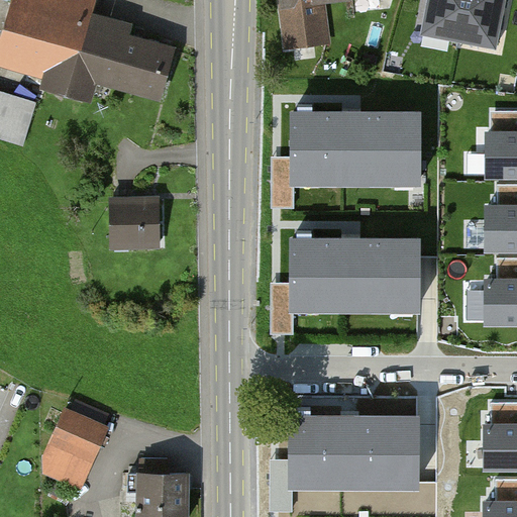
[(91,80),(162,98),(174,54),(88,30),(94,7),(69,0),(21,0),(7,57),(48,68),(42,90),(86,101),(91,80)]
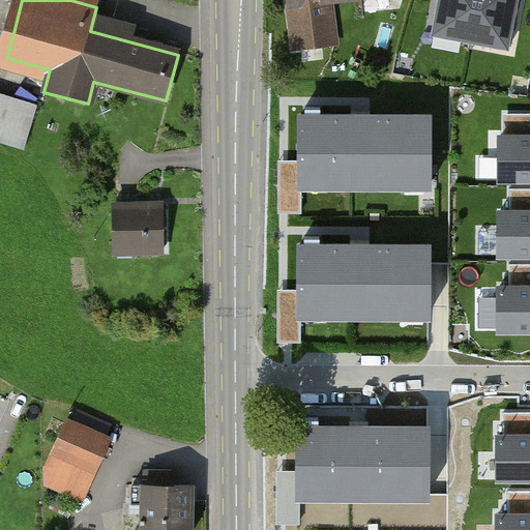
[(290,0),(296,48),(337,43),(332,0),(290,0)]
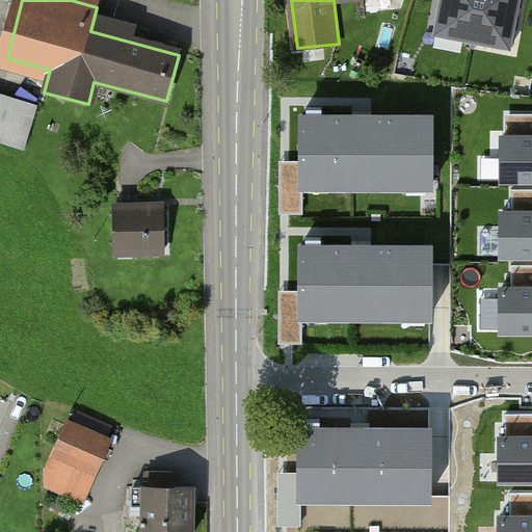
[(521,0),(441,0),(434,34),(511,49),(521,0)]
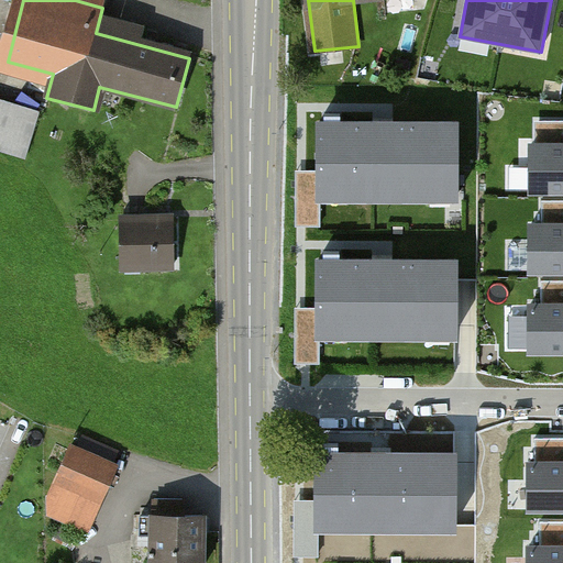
[(0,147),(21,154),(33,112),(0,101),(0,147)]
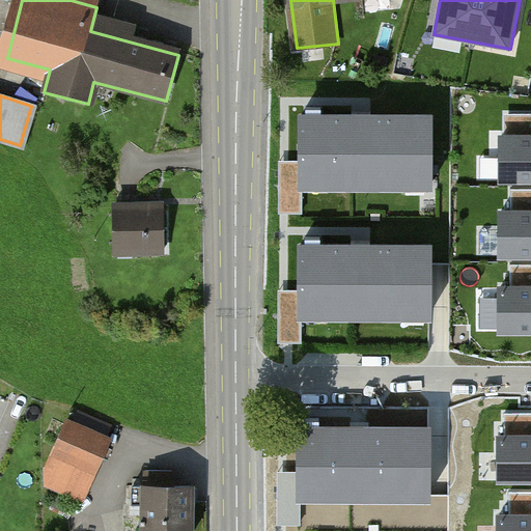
[(431,112),(302,111),(302,182),(431,183),(431,112)]
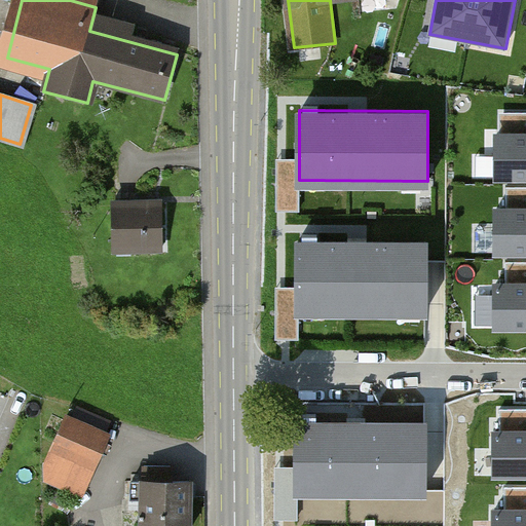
[(525,112),(506,113),(506,136),(497,136),(497,177),(525,176),(525,112)]
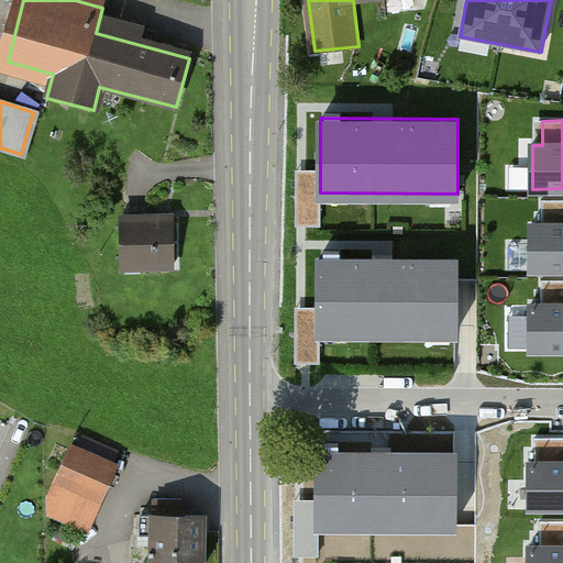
[(562,200),(542,200),(542,224),(532,224),(532,268),(562,268),(562,200)]
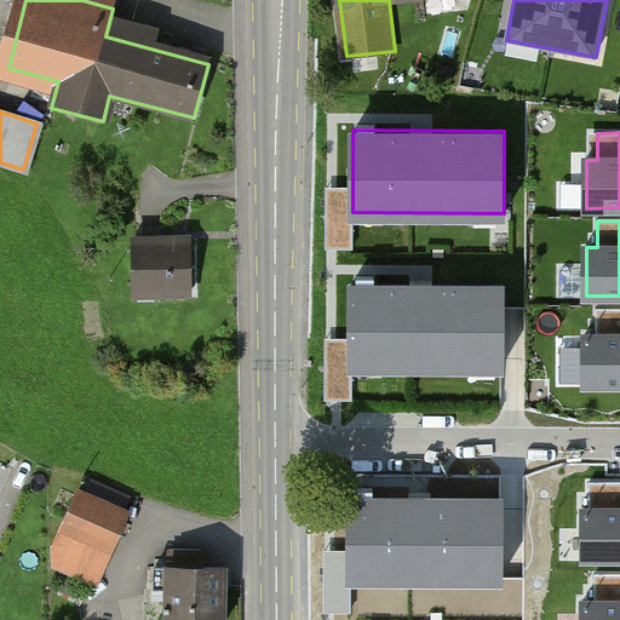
[(130,287),(194,288),(195,237),(131,236),(130,287)]
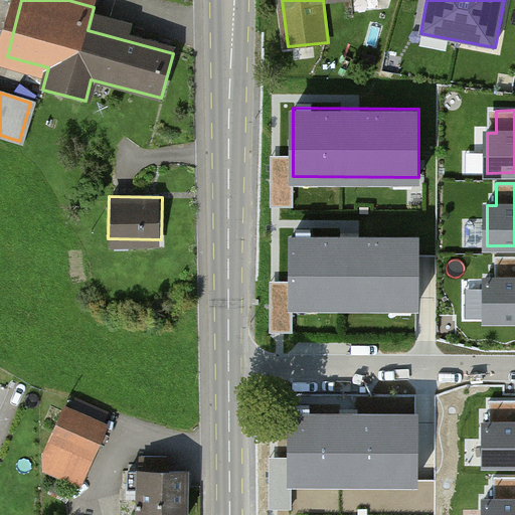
[(419,234),(294,233),(293,303),(419,303),(419,234)]
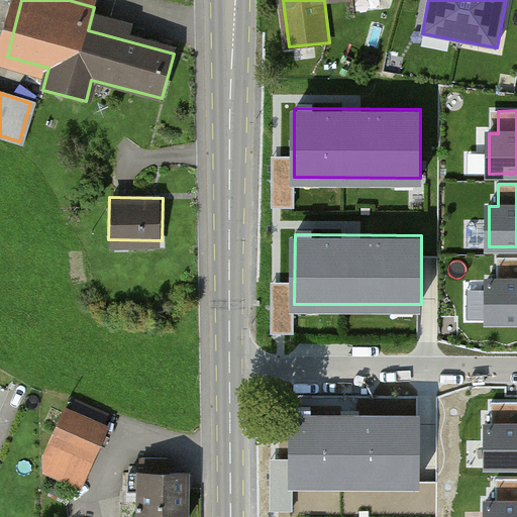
[(516,257),(497,259),(497,281),(488,281),(488,321),(516,320),(516,257)]
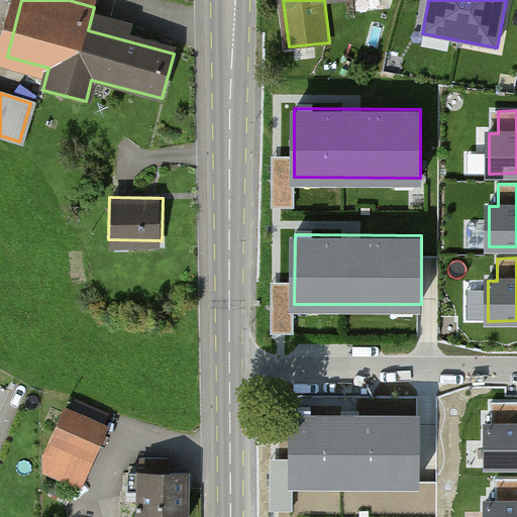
[(516,403),(494,403),(494,425),(485,425),(485,466),(516,466),(516,403)]
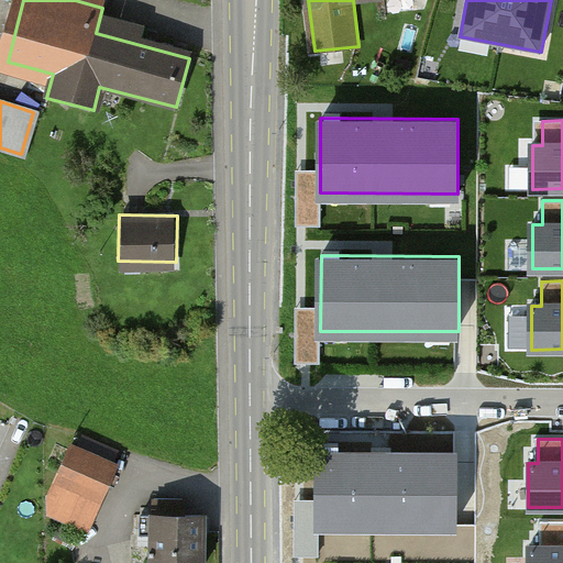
[(53,484),(98,505),(114,471),(69,450),(53,484)]
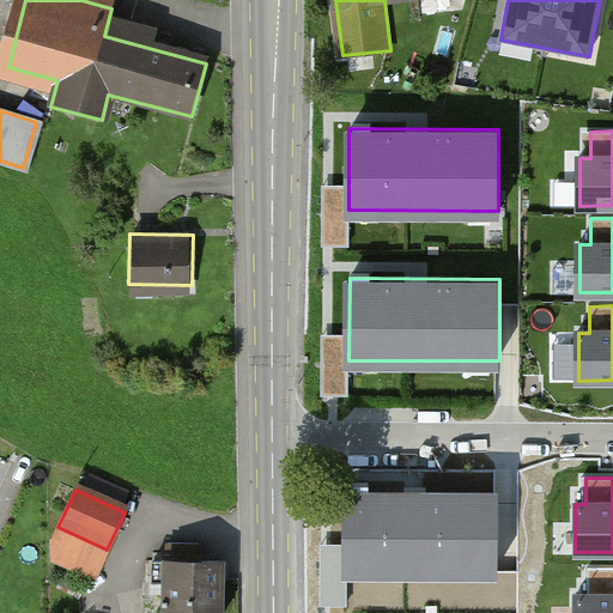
[(497,492),(344,492),(344,582),(497,583),(497,492)]
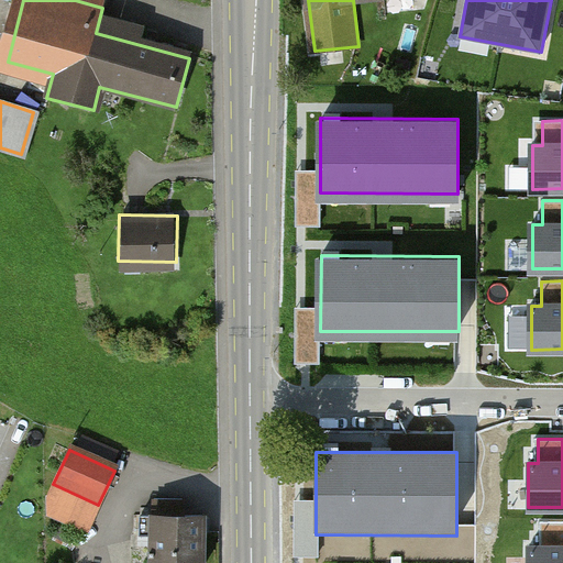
[(203,562),(203,514),(140,515),(140,562),(203,562)]
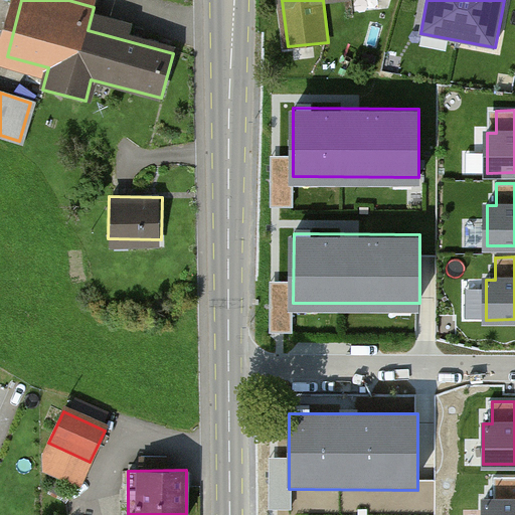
[(514,514),(514,477),(495,478),(495,500),(486,500),(485,514),(514,514)]
